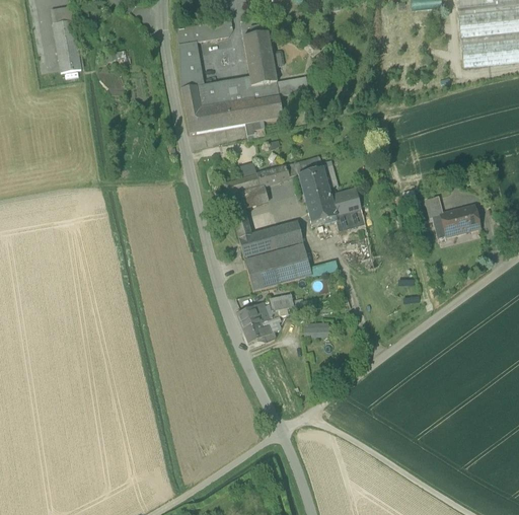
[(459,8),(458,0),(443,0),(450,57),(464,56),(462,44),(462,38),(459,14),(459,8)]
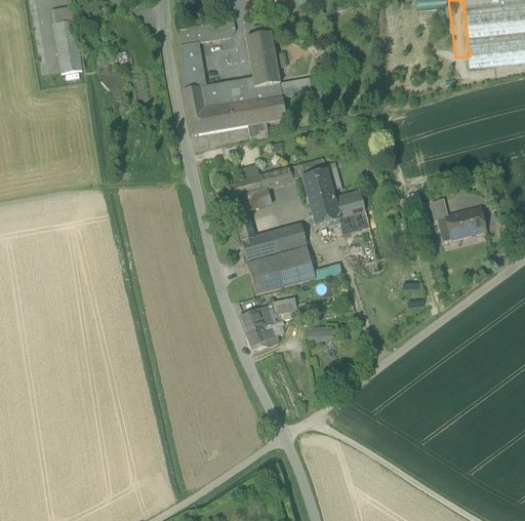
[(463,0),(465,8),(524,1),(524,0),(463,0)]
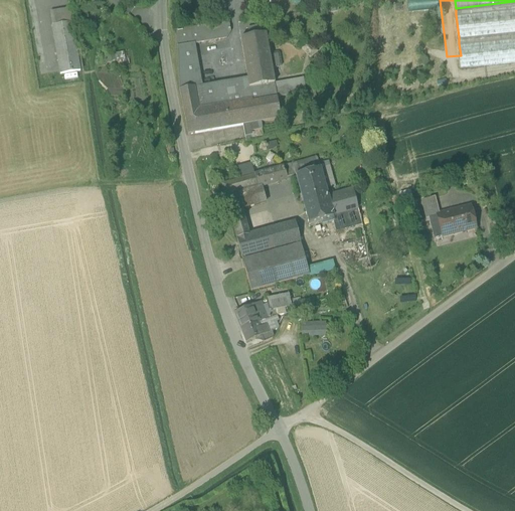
[(514,8),(514,1),(456,8),(456,14),(514,8)]
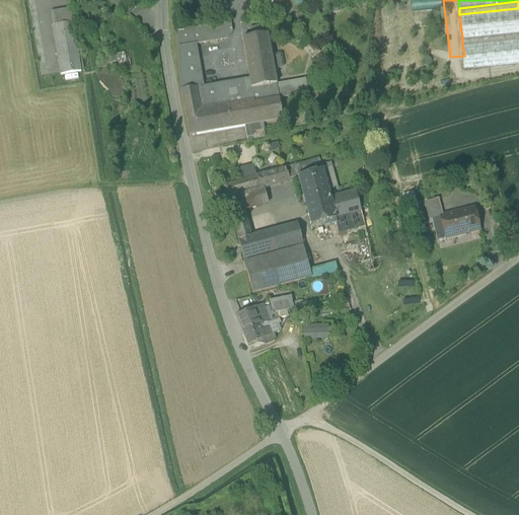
[(50,8),(52,22),(72,19),(69,5),(50,8)]
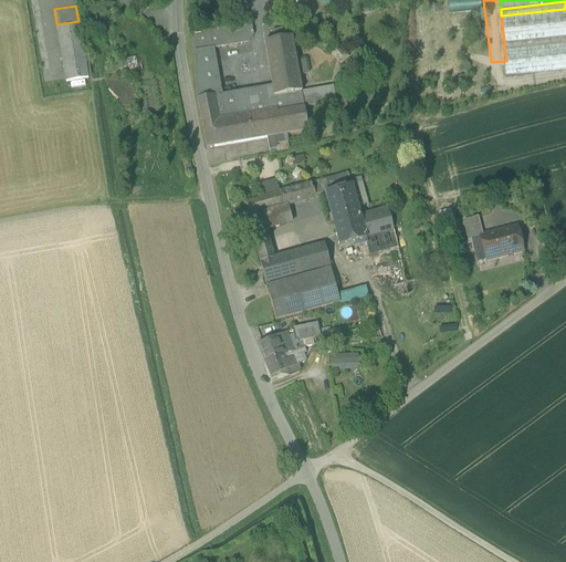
[(565,33),(565,9),(501,16),(504,41),(565,33)]
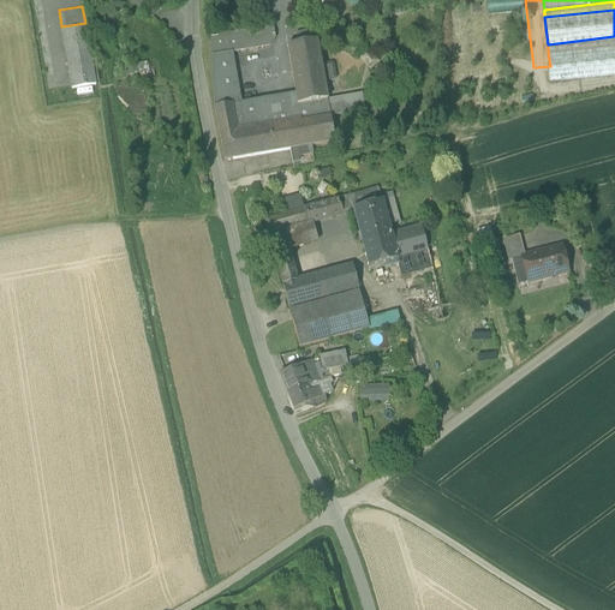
[(225,157),(291,145),(311,142),(335,138),(330,113),(328,96),(298,101),(296,89),(242,99),(232,49),(270,42),(275,35),(274,22),(210,33),(214,103),(225,157)]
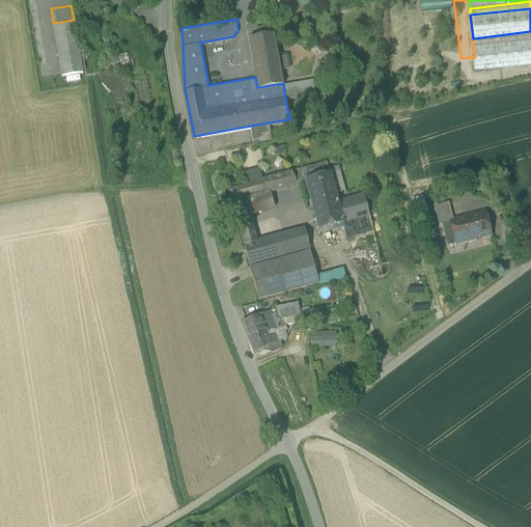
[(62,72),(62,73),(63,73),(82,68),(74,20),(53,23),(62,72)]
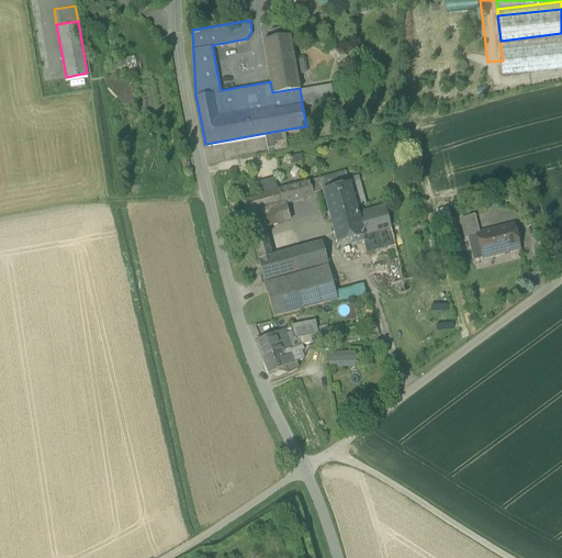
[(279,25),(281,35),(290,33),(290,34),(295,33),(293,23),(279,25)]
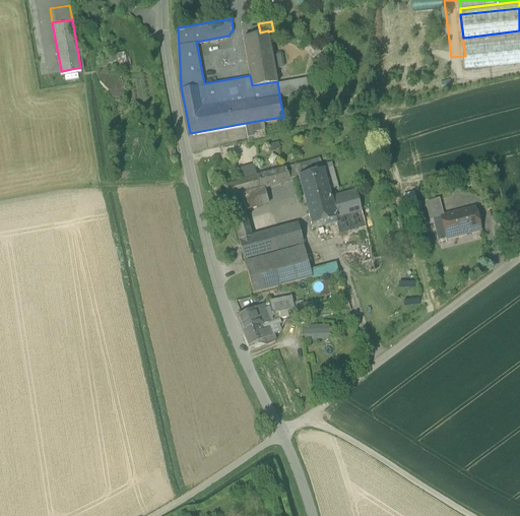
[(260,33),(258,23),(250,24),(252,34),(260,33)]
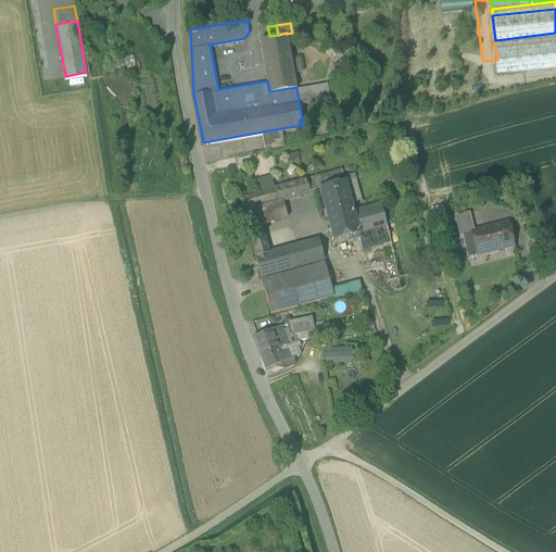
[(297,87),(293,71),(291,54),(287,34),(287,33),(278,35),(269,36),(260,38),(267,80),(269,91),(297,87)]
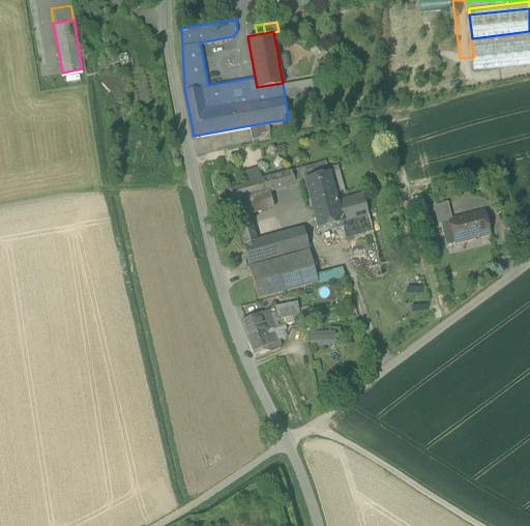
[(529,37),(529,31),(472,38),(472,45),(529,37)]
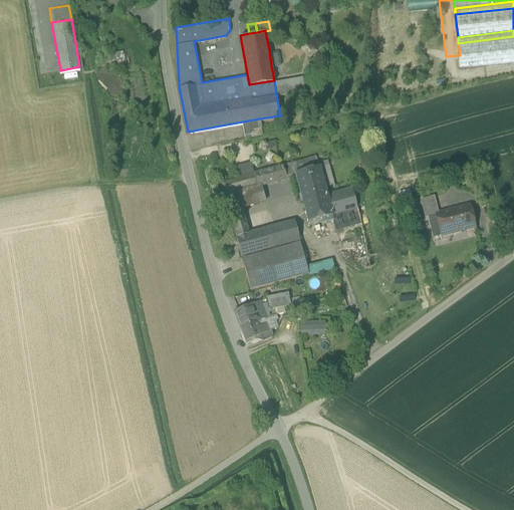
[(513,36),(458,43),(460,55),(461,67),(513,61),(513,36)]
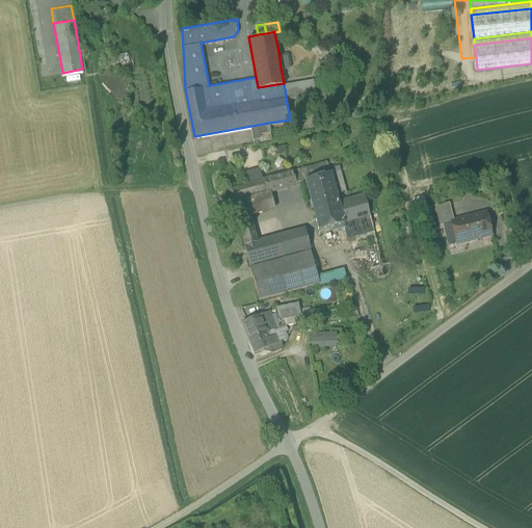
[(128,50),(105,54),(106,61),(130,57),(128,50)]
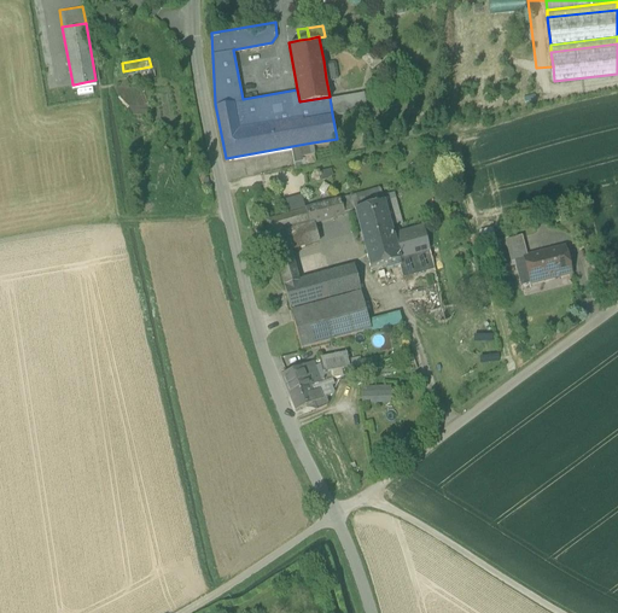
[(333,59),(324,60),(326,79),(337,77),(338,75),(336,60),(333,59)]
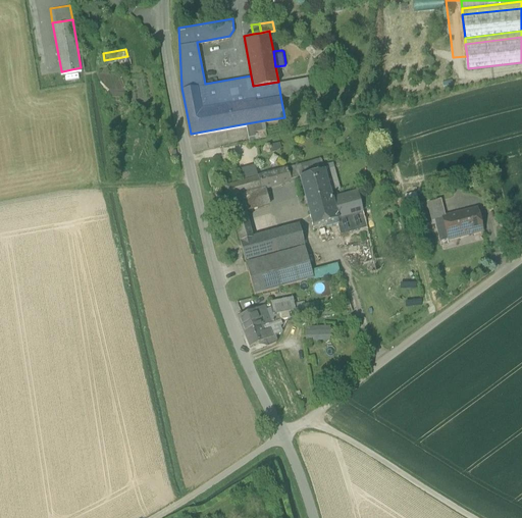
[(307,76),(278,82),(280,96),(310,91),(307,76)]
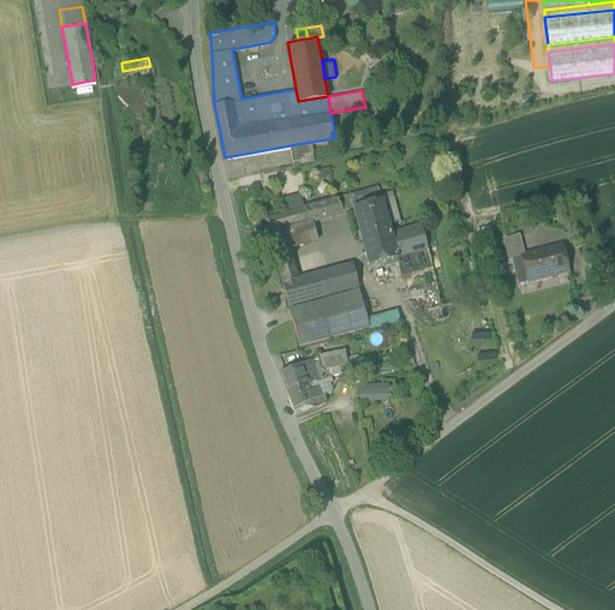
[(314,150),(311,142),(291,145),(292,155),(299,153),(299,154),(314,150)]
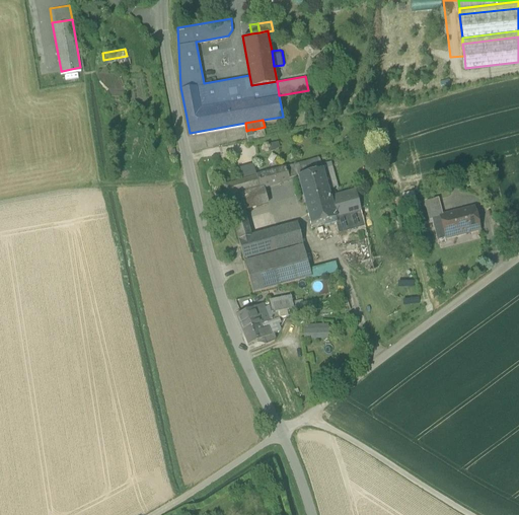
[(289,176),(298,173),(322,166),(321,162),(320,156),(286,165),(289,176)]
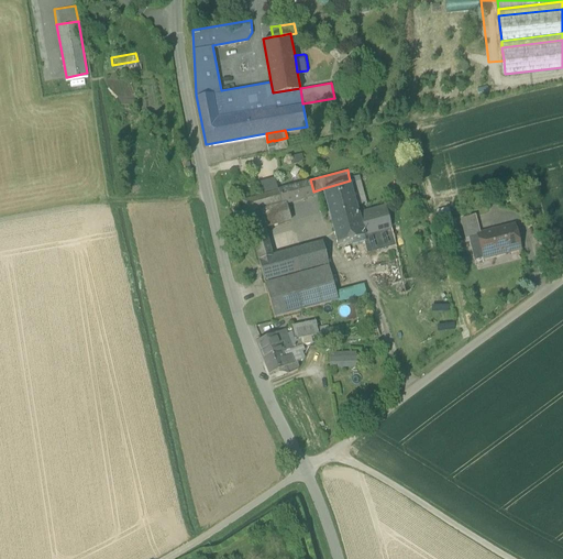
[(267,192),(279,188),(275,174),(263,178),(267,192)]
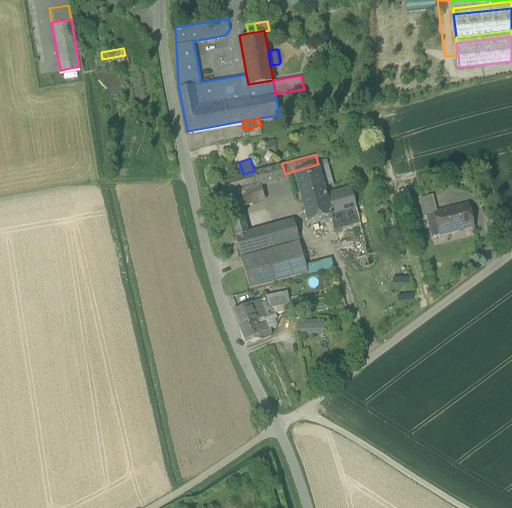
[(327,158),(317,160),(318,164),(324,186),(333,183),(327,158)]
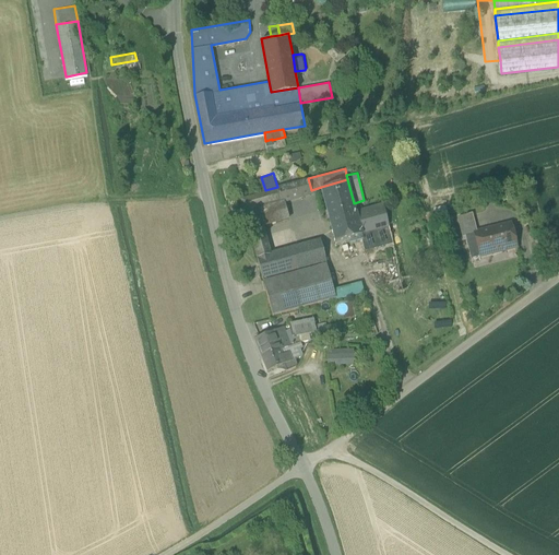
[(308,178),(277,187),(281,199),(283,199),(311,190),(308,178)]
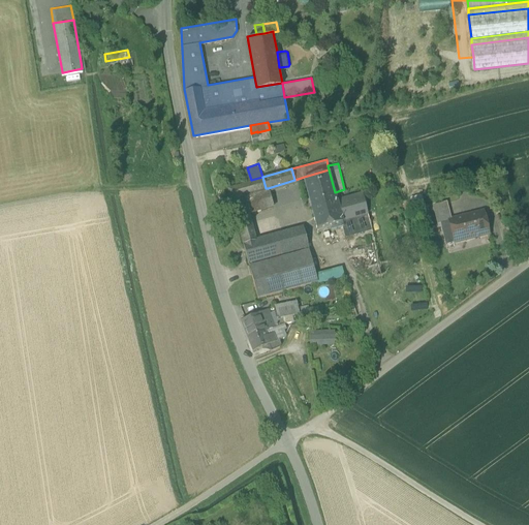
[(335,192),(329,170),(304,177),(317,227),(342,220),(337,198),(335,192)]
